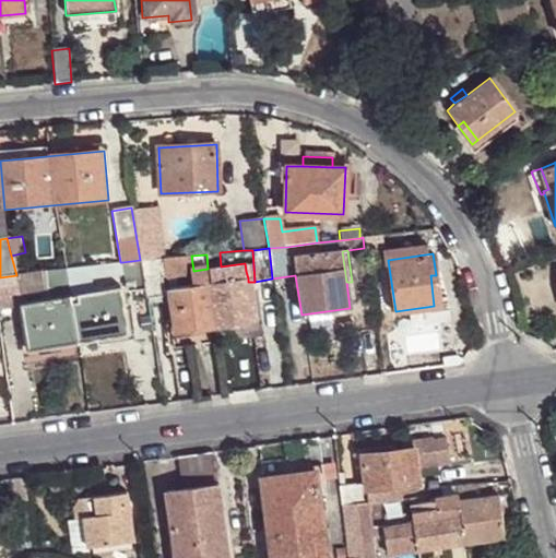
[(144,291),(146,301),(164,298),(162,279),(182,275),(182,273),(189,271),(193,271),(191,256),(140,260),(144,291)]
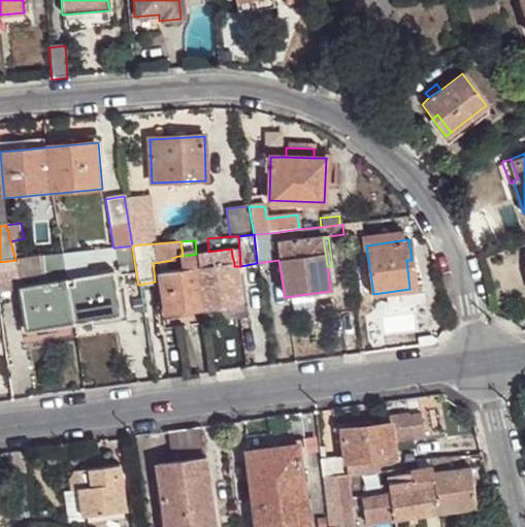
[(119,276),(136,274),(132,245),(116,248),(117,260),(119,276)]
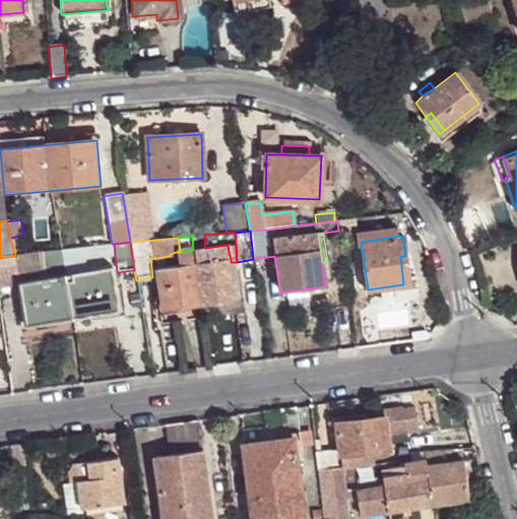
[(112,244),(50,252),(51,263),(115,256),(114,244),(112,244)]
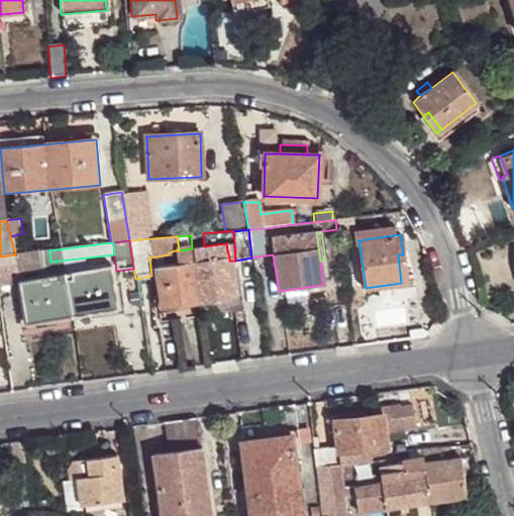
[(204,246),(192,248),(193,255),(227,250),(226,243),(204,246)]
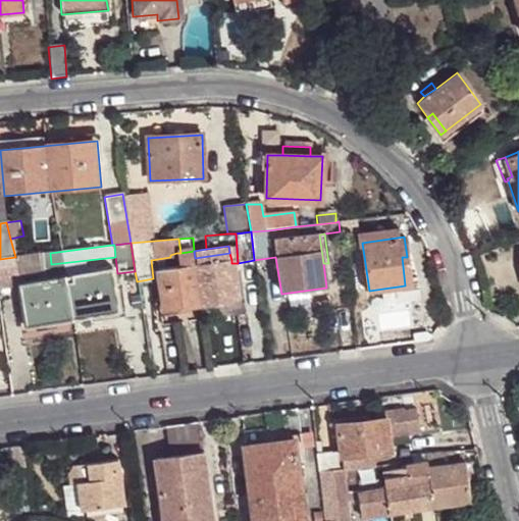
[(194,251),(180,253),(176,253),(177,266),(196,264),(195,258),(194,251)]
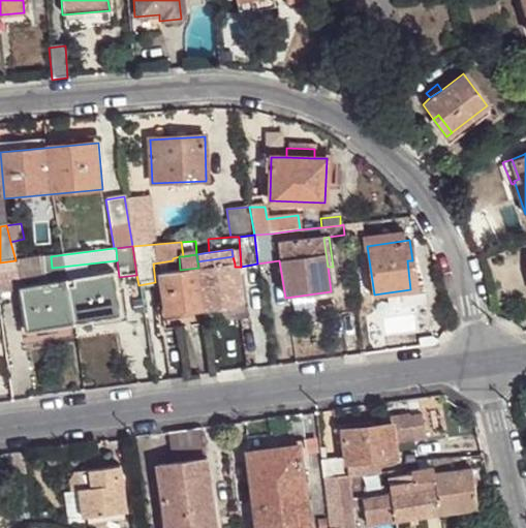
[(233,256),(197,261),(198,268),(235,264),(233,256)]
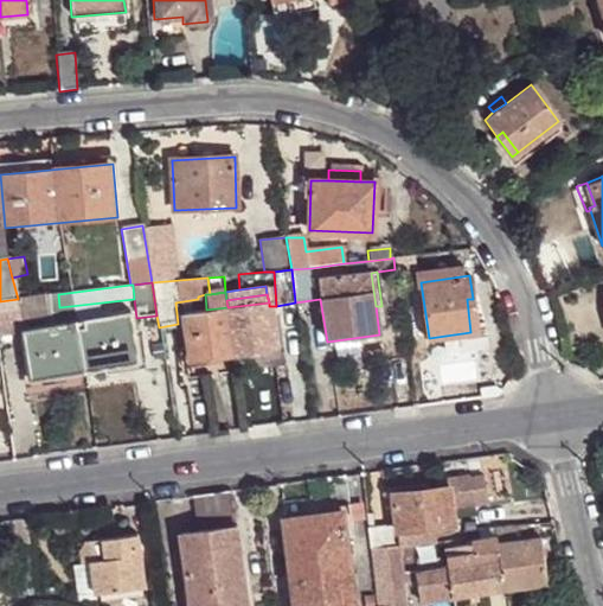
[(45,297),(19,299),(21,319),(46,316),(45,297)]
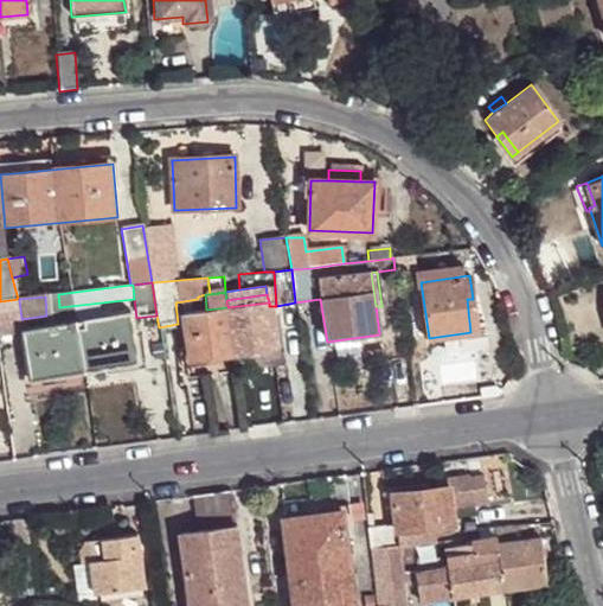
[(18,299),(0,301),(0,336),(23,332),(21,330),(24,330),(21,319),(19,299),(18,299)]
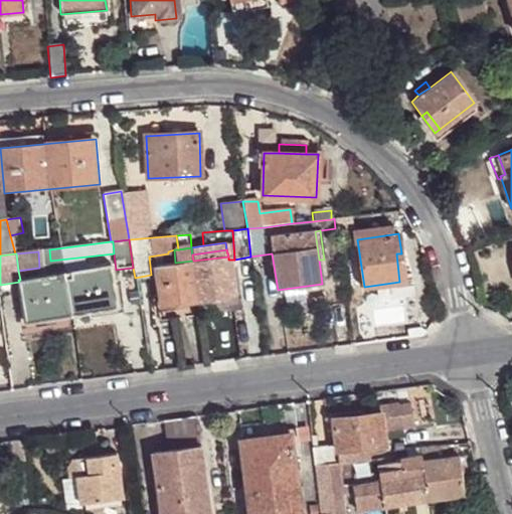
[(228,257),(193,261),(198,300),(211,299),(233,296),(232,284),(228,260),(228,257)]
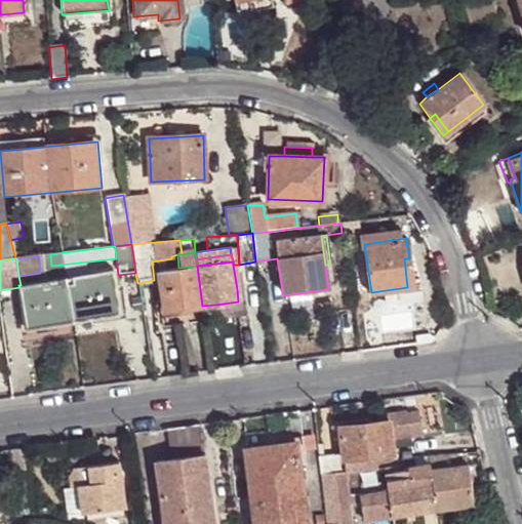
[(197,266),(178,268),(158,271),(164,311),(202,306),(197,266)]
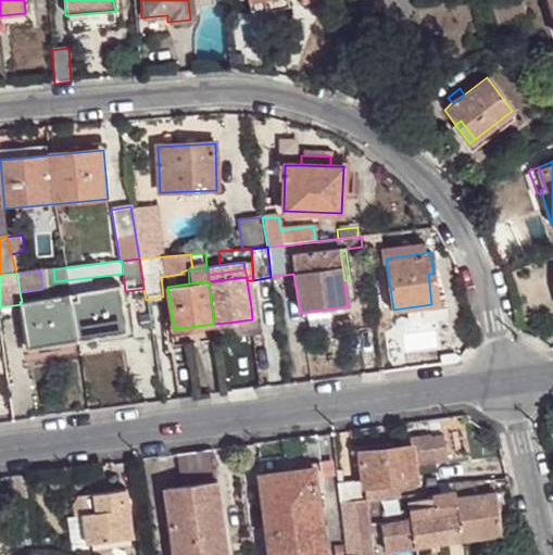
[(118,288),(71,294),(76,341),(126,333),(118,288)]
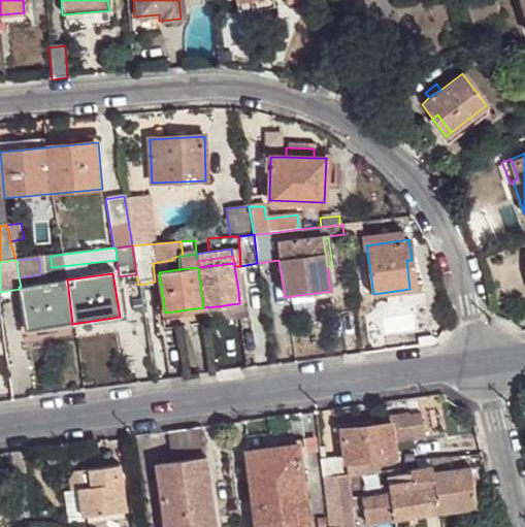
[(72,324),(67,280),(21,287),(19,287),(20,289),(26,331),(72,324)]
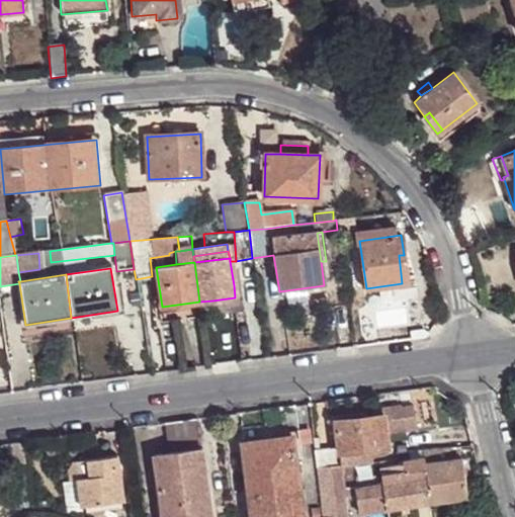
[(148,345),(151,366),(165,364),(162,343),(148,345)]
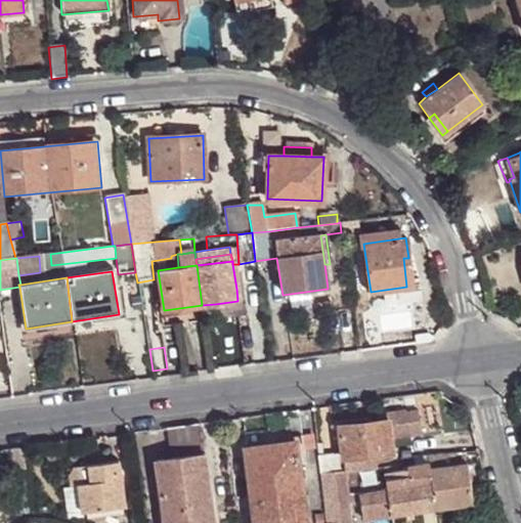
[(340,454),(318,456),(319,470),(333,469),(333,474),(343,473),(378,469),(377,464),(383,463),(381,455),(393,453),(391,439),(422,435),(418,411),(406,412),(406,411),(380,415),(381,421),(336,427),(340,454)]
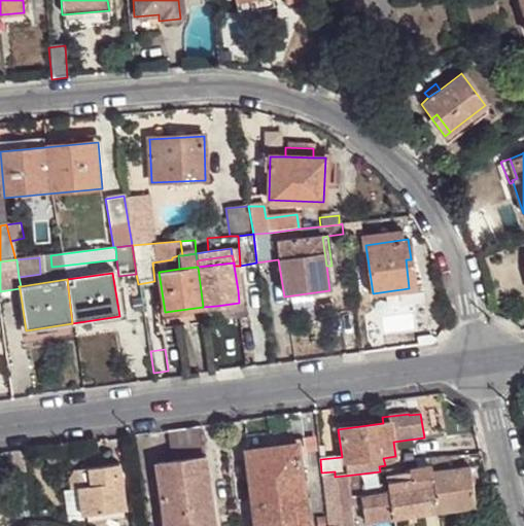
[(196,428),(165,431),(169,463),(200,458),(196,428)]
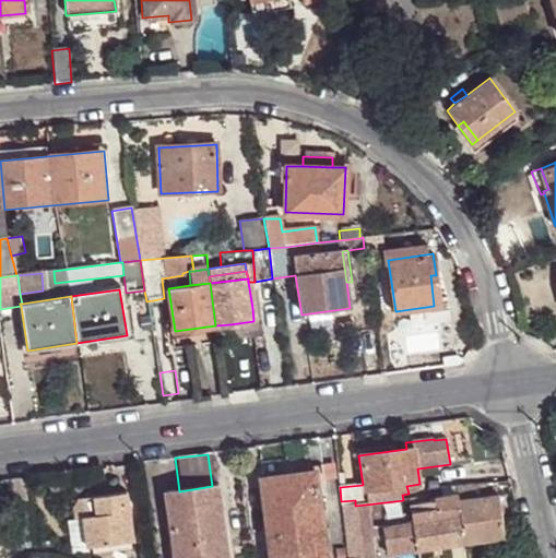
[(261,472),(262,479),(317,472),(322,472),(321,464),(307,466),(261,472)]
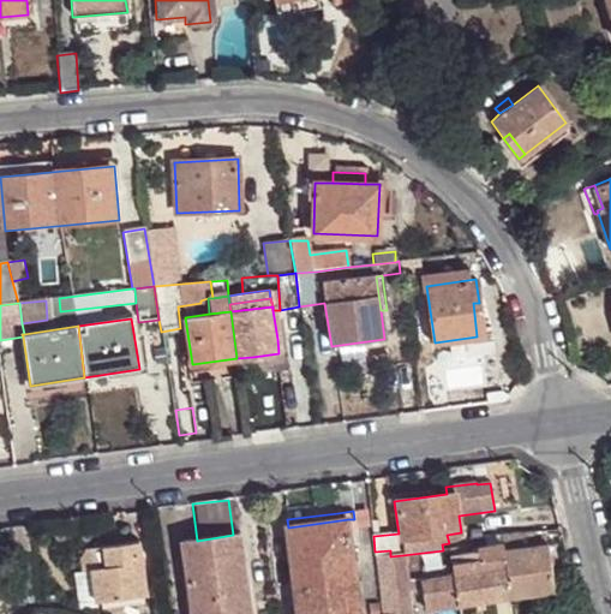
[(288,528),(295,586),(355,579),(348,519),(288,528)]
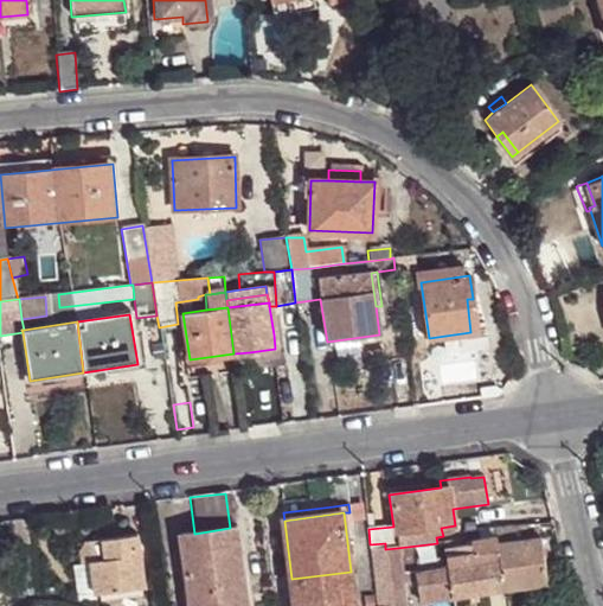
[(495,528),(496,542),(505,589),(524,587),(525,595),(546,592),(545,584),(547,584),(541,540),(539,541),(537,523),(495,528)]
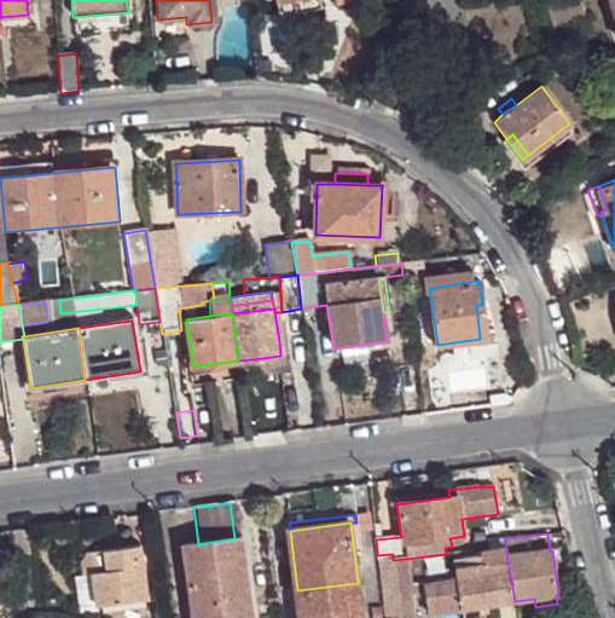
[(235,538),(198,544),(186,546),(195,617),(253,617),(243,537),(235,538)]
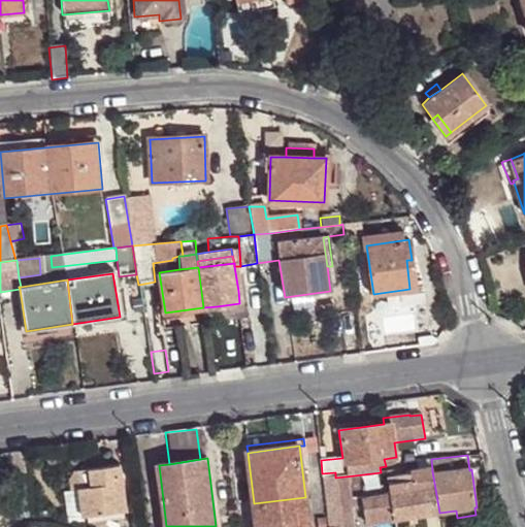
[(92,475),(92,469),(70,472),(72,491),(81,490),(86,517),(128,512),(121,465),(106,467),(107,472),(92,475)]
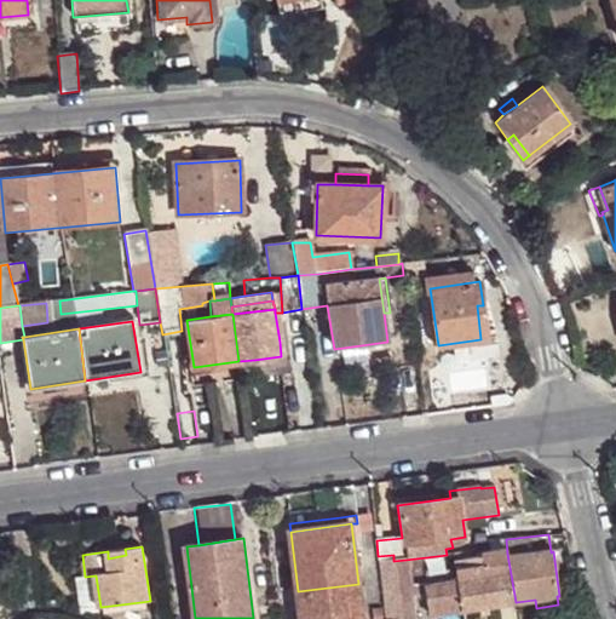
[(454,562),(458,579),(464,611),(516,602),(507,554),(484,556),(484,557),(454,562)]
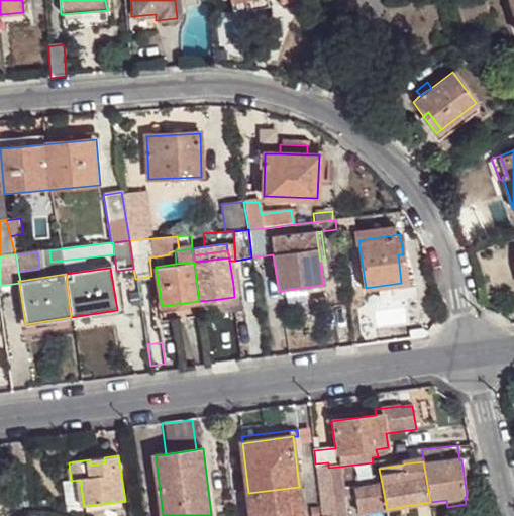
[(344,515),(343,497),(342,489),(338,467),(328,468),(316,469),(320,515),(344,515)]
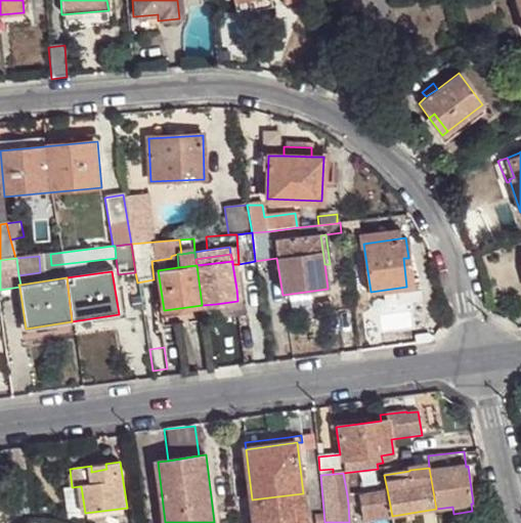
[(71,515),(85,513),(81,486),(72,487),(68,487),(71,515)]
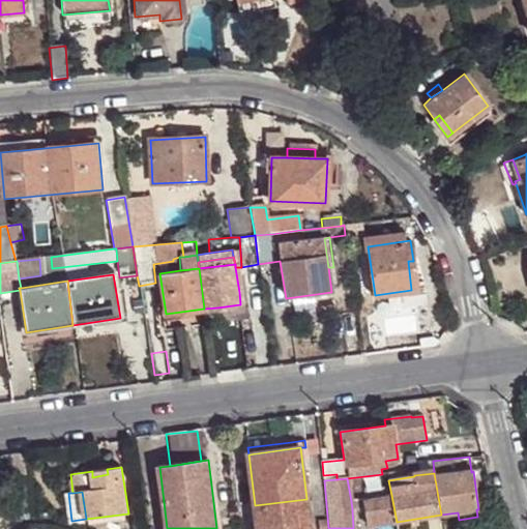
[(391,495),(351,501),(352,509),(364,507),(368,526),(397,522),(391,495)]
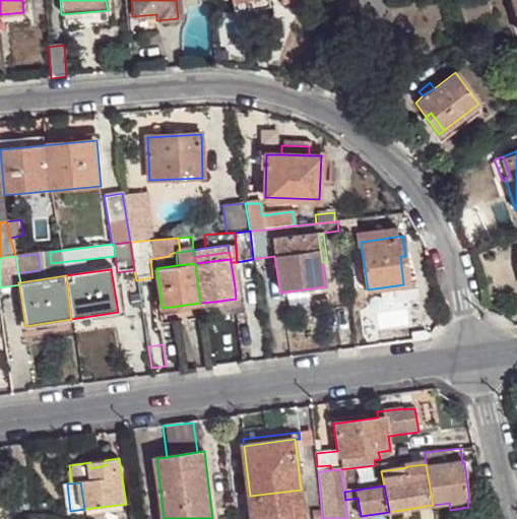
[(304,518),(301,490),(250,496),(253,518),(304,518)]
